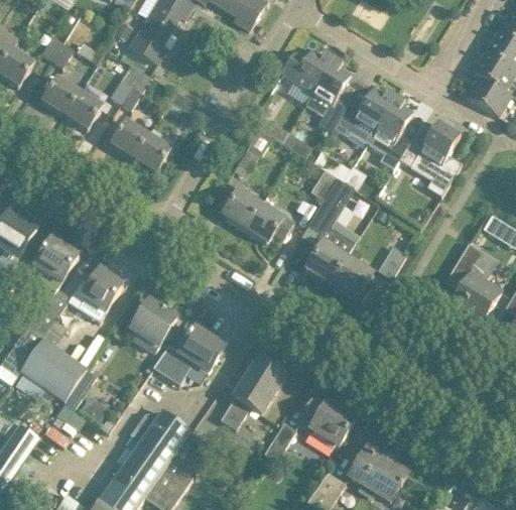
[(112,0),(128,10),(134,0),(112,0)]
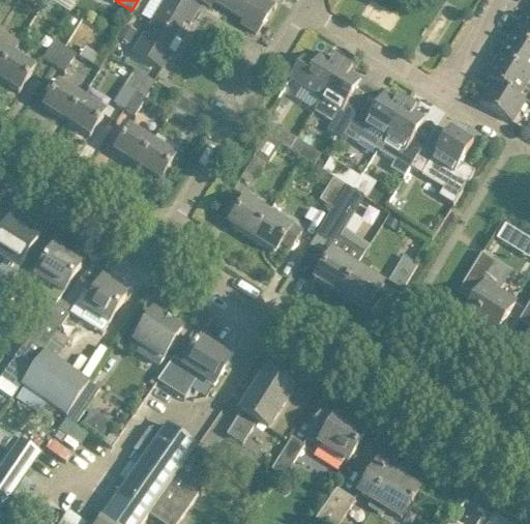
[(189,20),(198,5),(189,0),(164,0),(152,19),(175,33),(184,17),(189,20)]
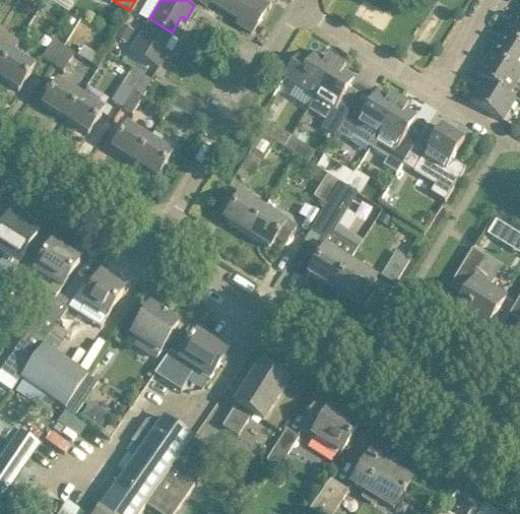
[(228,0),(223,7),(240,16),(237,21),(251,29),(267,2),(264,0),(228,0)]
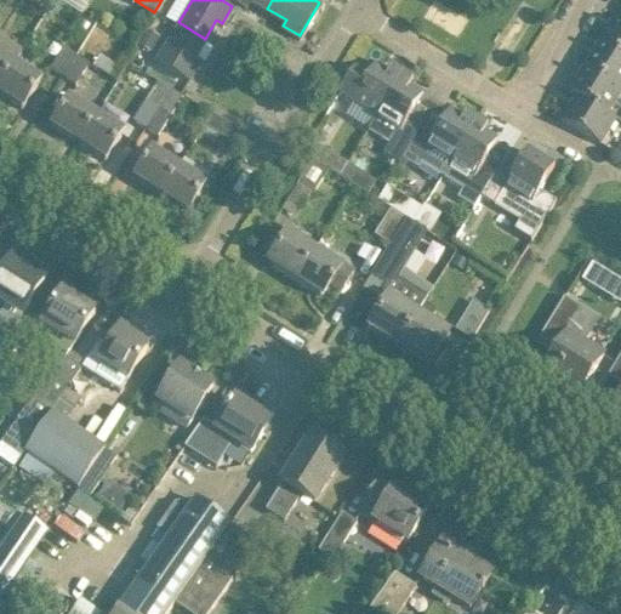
[(620,16),(614,12),(599,37),(620,49),(620,16)]
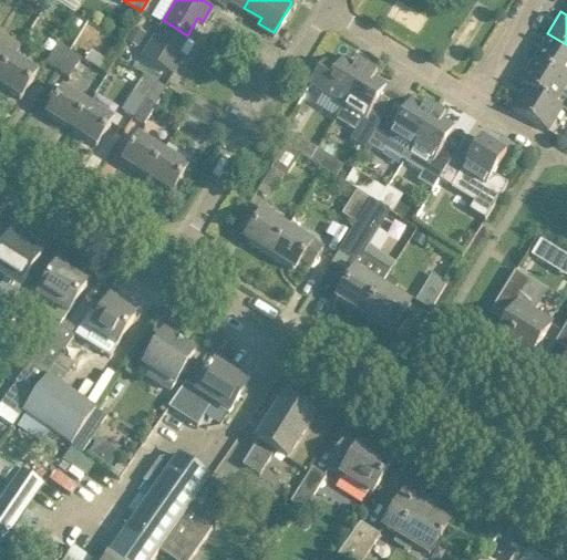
[(187,35),(163,20),(143,52),(173,70),(182,54),(177,52),(187,35)]
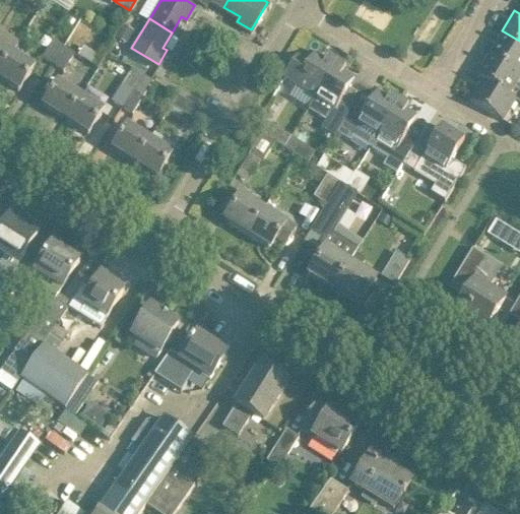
[(52,60),(63,43),(69,31),(59,25),(42,54),(52,60)]
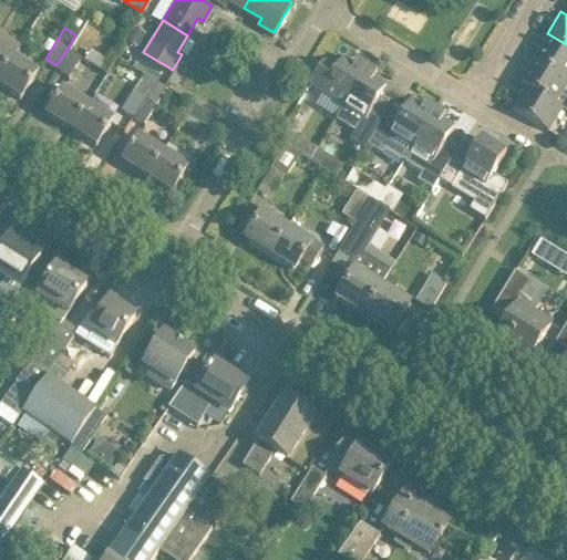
[(566,44),(547,33),(533,55),(566,75),(566,44)]
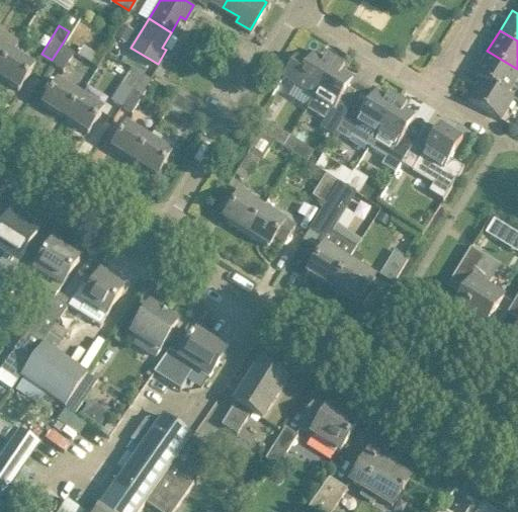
[(96,64),(98,60),(101,53),(82,40),(76,52),(96,64)]
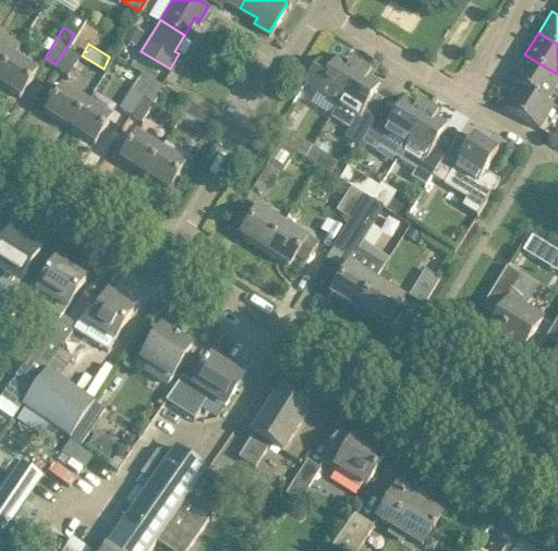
[(0,71),(12,52),(0,45),(0,71)]
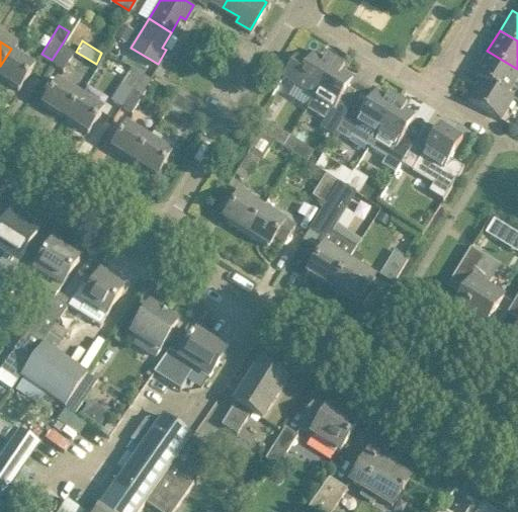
[(63,67),(67,60),(73,49),(63,43),(52,60),(63,67)]
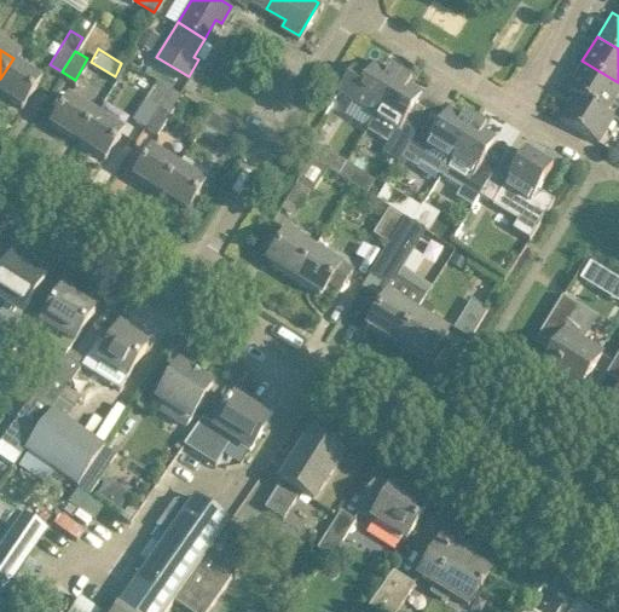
[(374,113),(400,69),(389,63),(386,69),(374,61),(375,61),(368,56),(359,68),(352,64),(336,90),(374,113)]
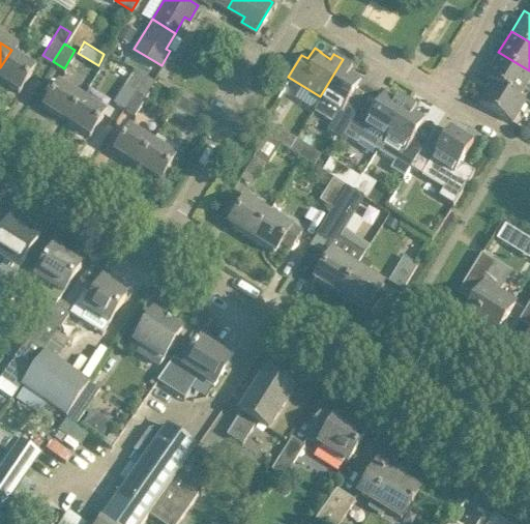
[(34,64),(29,61),(11,50),(0,67),(0,77),(19,89),(34,64)]
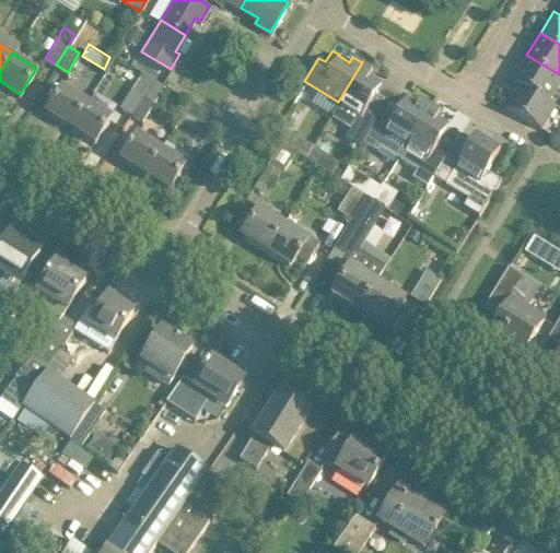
[(559,74),(526,55),(513,77),(548,97),(559,78),(559,74)]
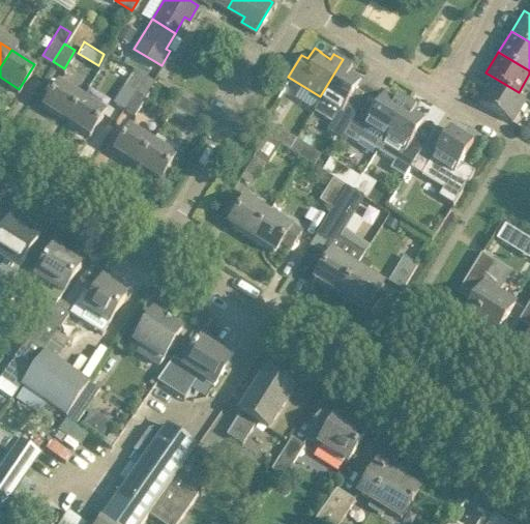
[(352,65),(346,61),(343,59),(320,96),(314,108),(332,119),(327,127),(340,136),(343,131),(362,99),(351,92),(360,77),(349,69),(352,65)]
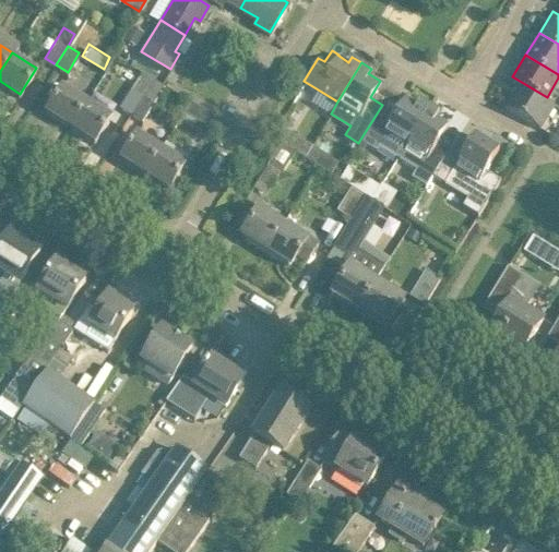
[(118,105),(130,111),(153,75),(141,68),(118,105)]
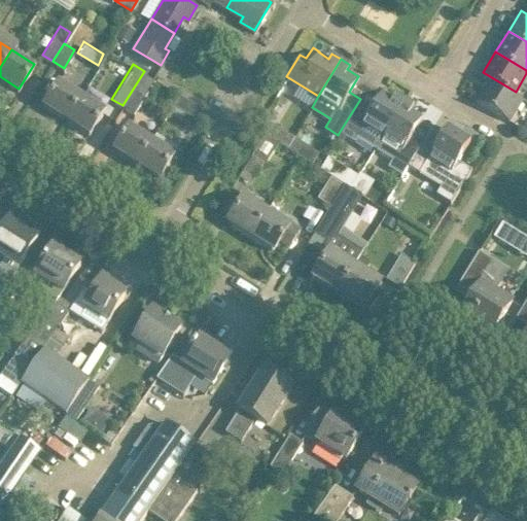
[(155,77),(144,71),(123,105),(134,112),(155,77)]
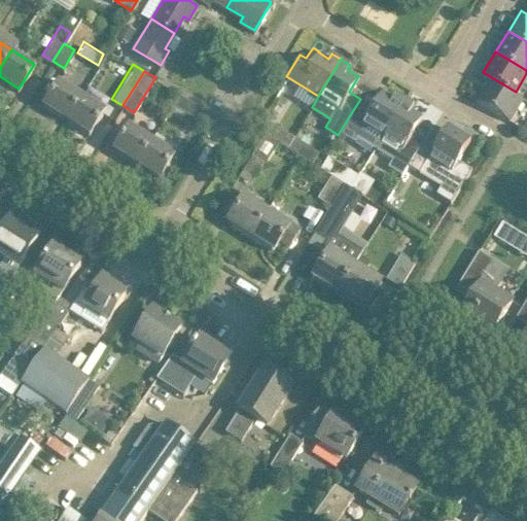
[(516,93),(516,92),(483,72),(482,73),(489,77),(476,99),(508,118),(522,97),(516,93)]
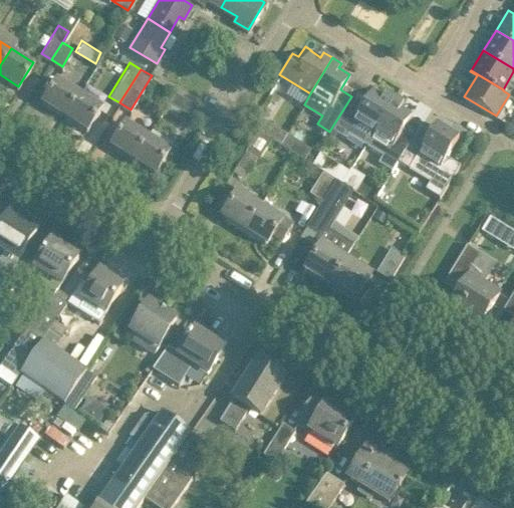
[(42,101),(64,115),(79,91),(57,77),(42,101)]
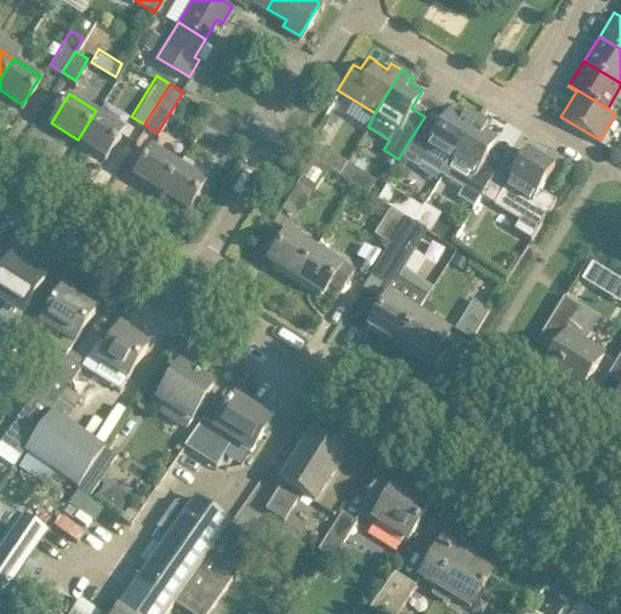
[(442,172),(450,158),(476,115),(466,109),(462,114),(449,106),(437,125),(425,117),(402,153),(417,163),(420,159),(442,172)]
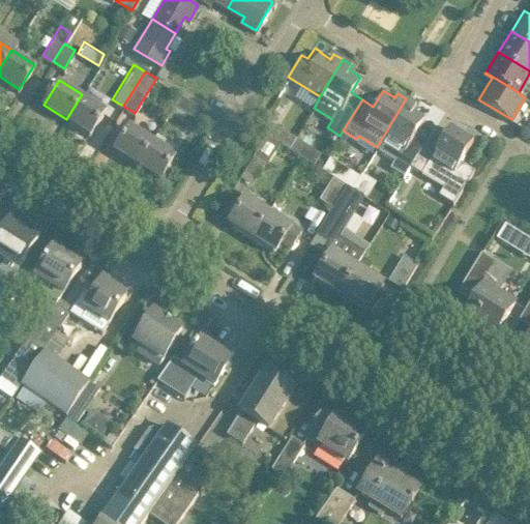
[(174,104),(198,118),(204,108),(180,93),(174,104)]
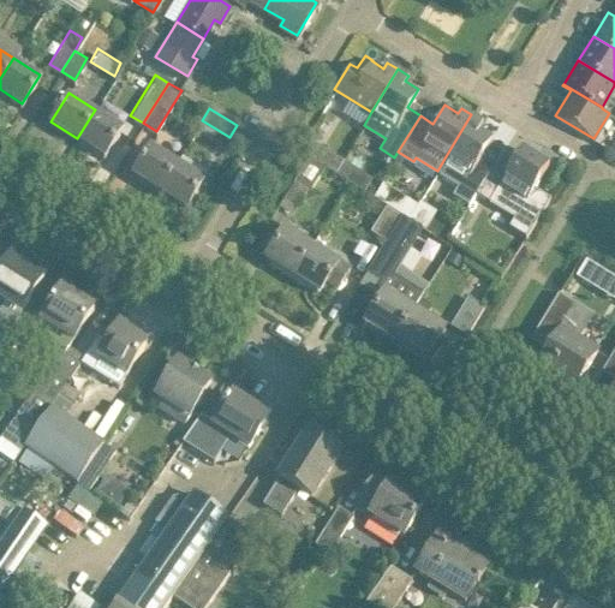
[(95,109),(77,138),(103,155),(121,126),(95,109)]
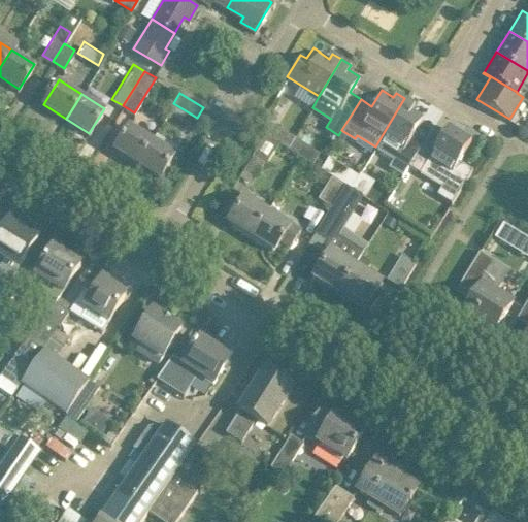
[(402,173),(408,163),(424,138),(413,131),(423,116),(410,108),(414,103),(404,98),(383,134),(375,147),(394,158),(389,165),(402,173)]
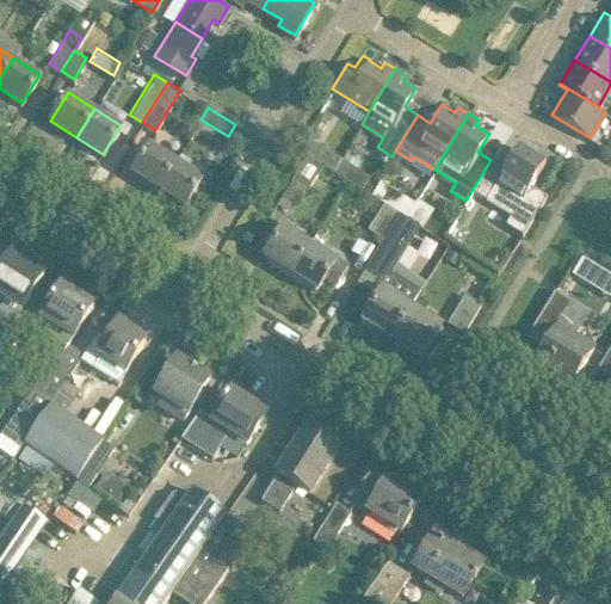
[(341,156),(315,140),(307,154),(322,164),(332,170),(341,156)]
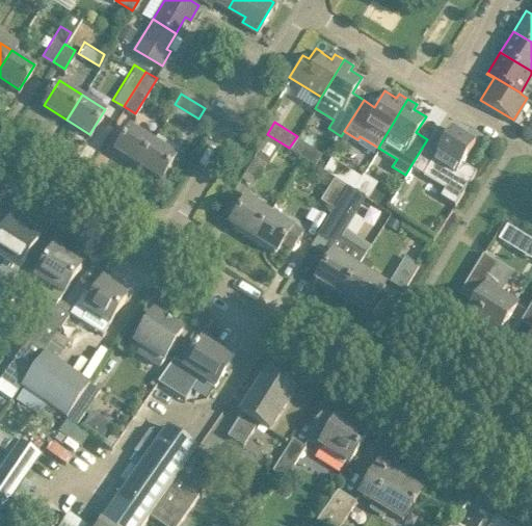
[(114,150),(137,164),(153,139),(130,125),(114,150)]
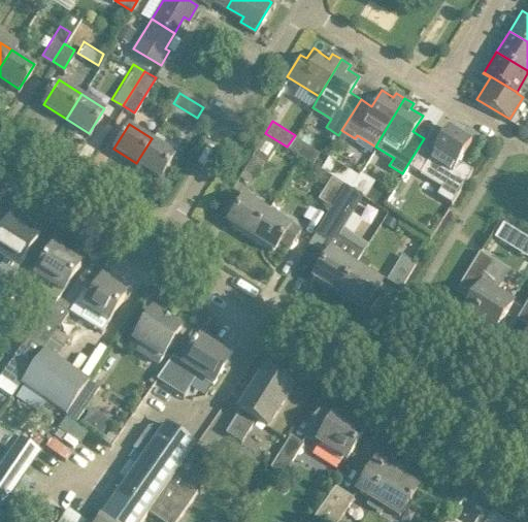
[(470,138),(459,131),(448,124),(435,144),(424,138),(408,163),(441,184),(437,192),(451,200),(451,201),(452,201),(472,167),(458,159),(470,138)]
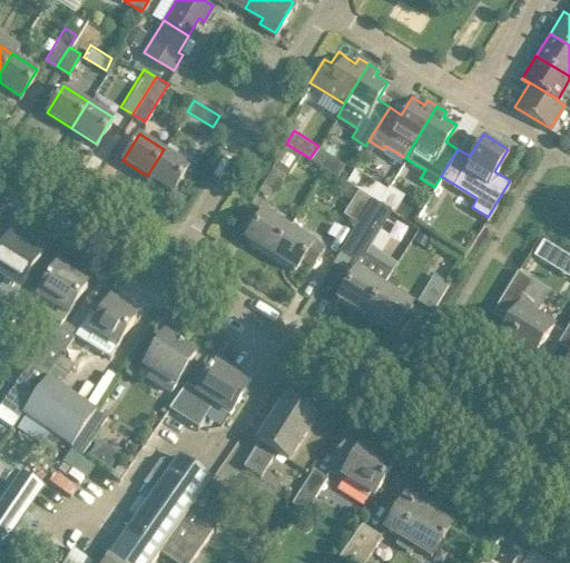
[(286,175),(301,152),(286,144),(272,166),(286,175)]
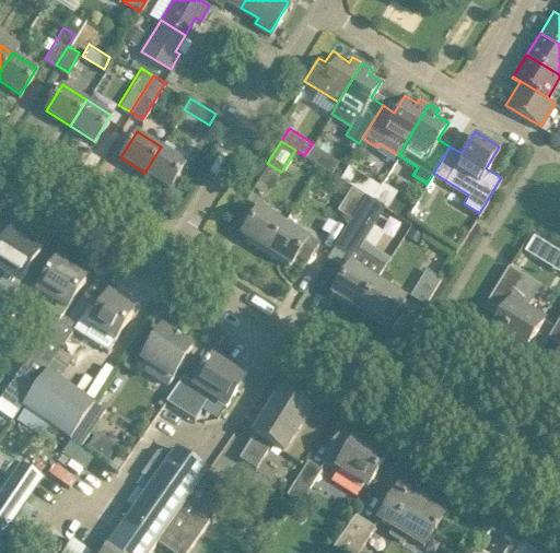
[(168,188),(185,161),(161,146),(144,173),(168,188)]
